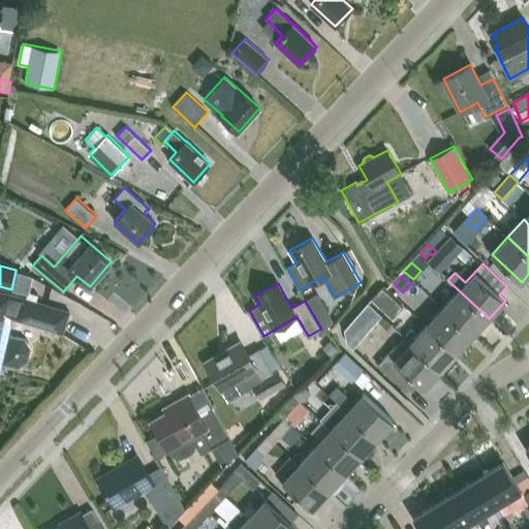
[(473,335),(489,318),(459,290),(442,307),(473,335)]
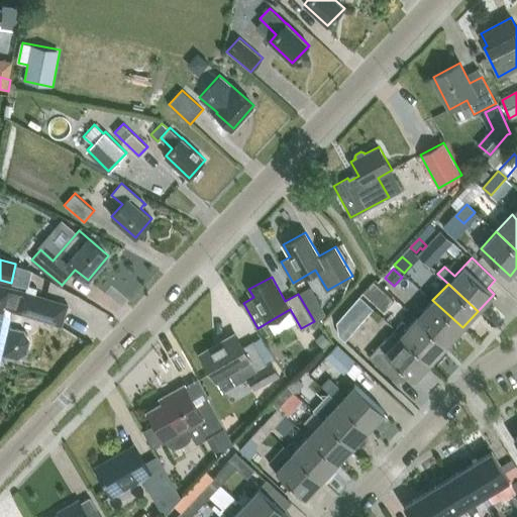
[(8,326),(11,310),(62,325),(68,304),(21,290),(0,285),(0,362),(2,354),(18,358),(27,352),(30,338),(24,330),(8,326)]
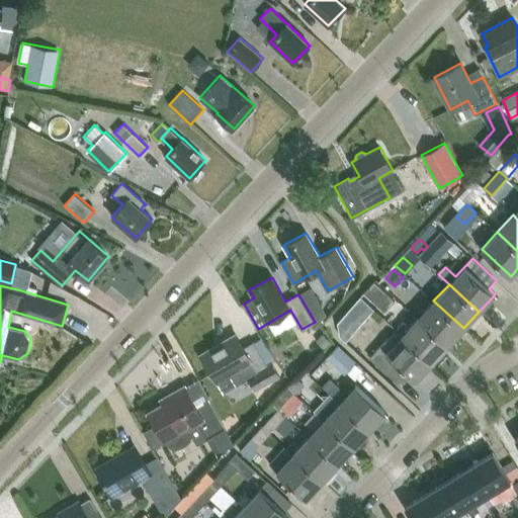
[(386,295),(376,286),(366,297),(376,307),(386,295)]
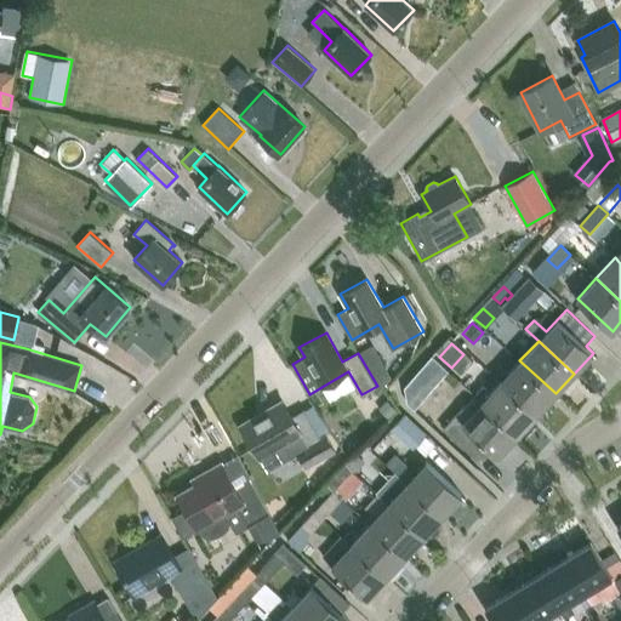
[(556,393),(519,360),(501,381),(536,414),(556,393)]
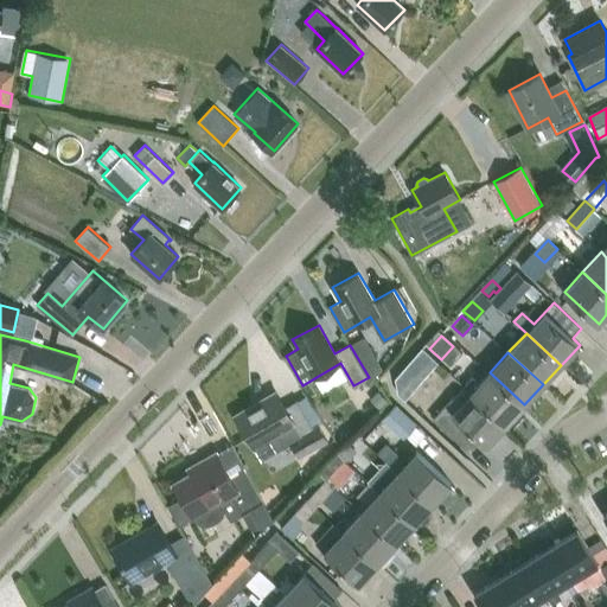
[(422,379),(406,365),(395,378),(398,394),(406,400),(422,379)]
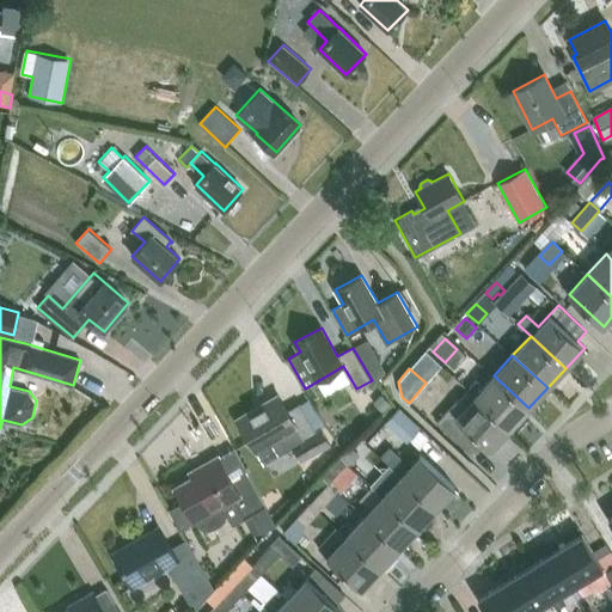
[(528,408),(494,375),(482,387),(475,381),(466,391),(473,397),(475,396),(510,428),(528,408)]
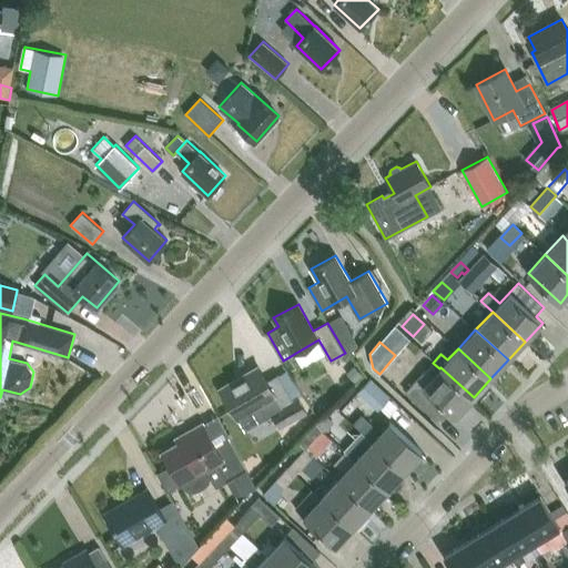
[(293,399),(279,375),(267,382),(259,367),(221,389),(237,417),(255,407),(262,418),(272,412),(281,427),(306,412),(297,397),(293,399)]
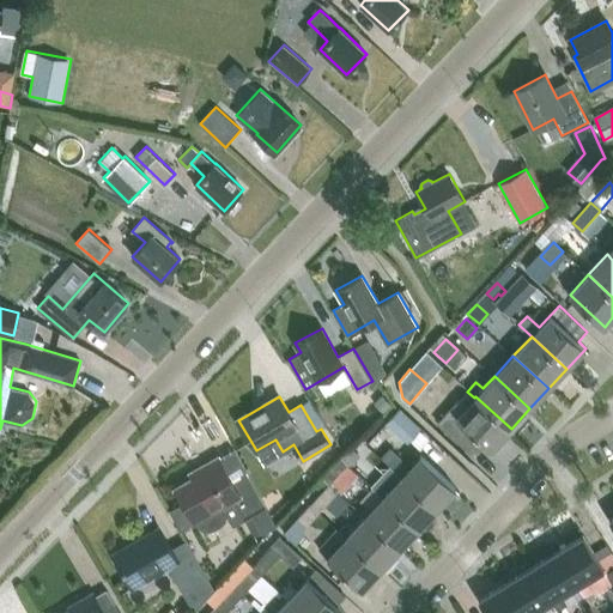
[(492,449),(511,429),(475,396),(474,398),(466,407),(459,400),(438,422),(467,449),(478,437),(492,449)]
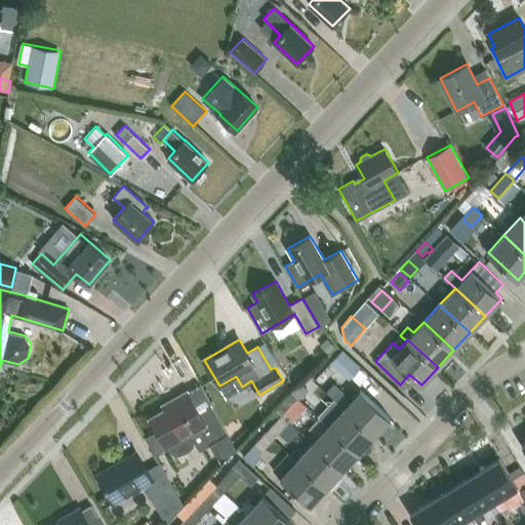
[(350,380),(362,367),(344,351),(332,363),(350,380)]
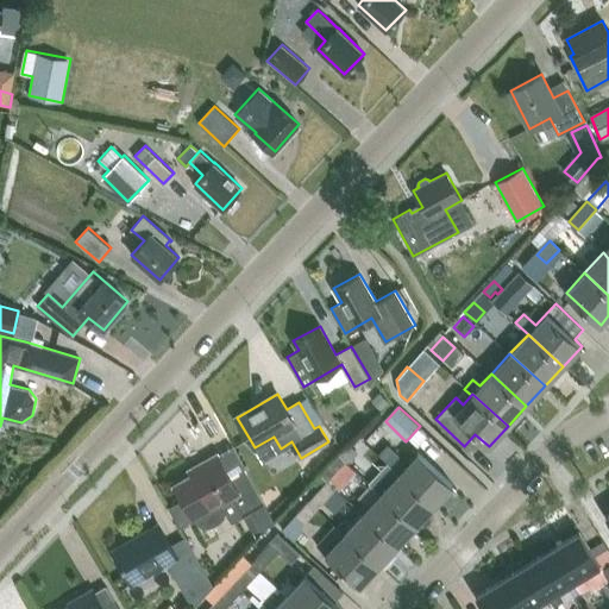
[(338,454),(346,462),(359,473),(369,463),(350,444),(338,454)]
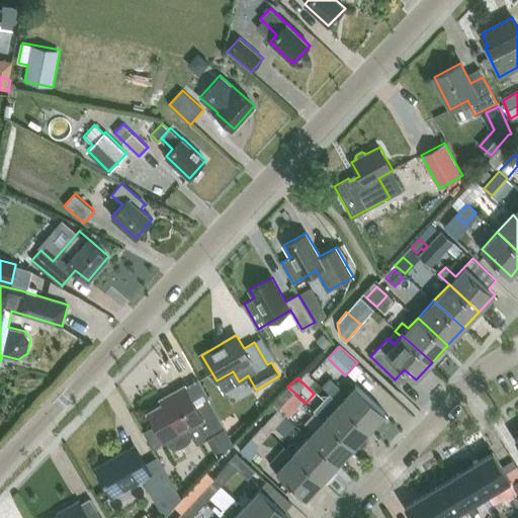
[(225,428),(208,400),(196,407),(184,385),(169,395),(172,399),(148,412),(155,424),(145,430),(144,429),(143,430),(153,448),(154,447),(164,441),(166,440),(168,443),(172,446),(176,447),(180,446),(187,442),(190,439),(191,435),(190,431),(188,428),(197,422),(206,438),(212,434),(225,428)]
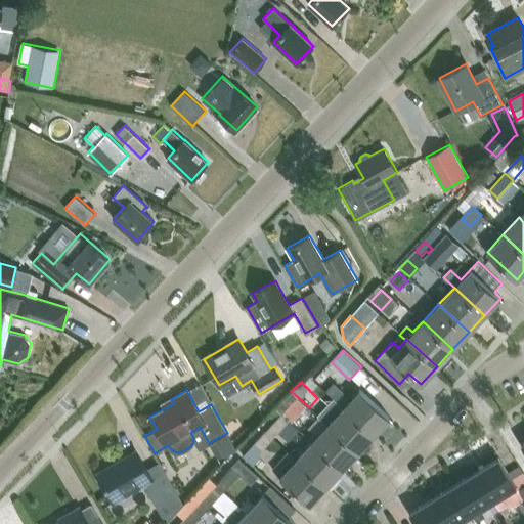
[(344,407),(343,407),(374,435),(390,418),(359,390),(351,399),(345,393),(338,401),(344,407)]
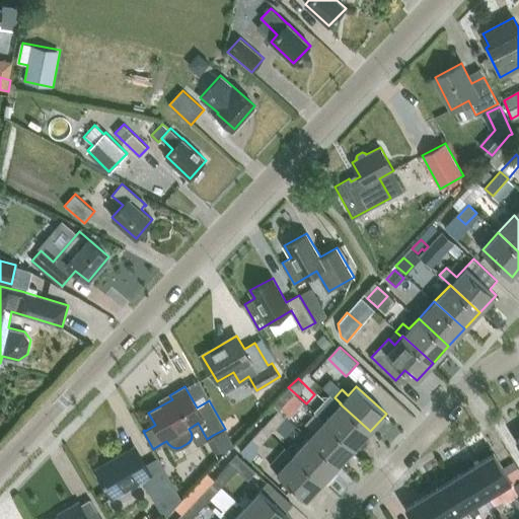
[(273,404),(279,410),(295,393),(288,387),(273,404)]
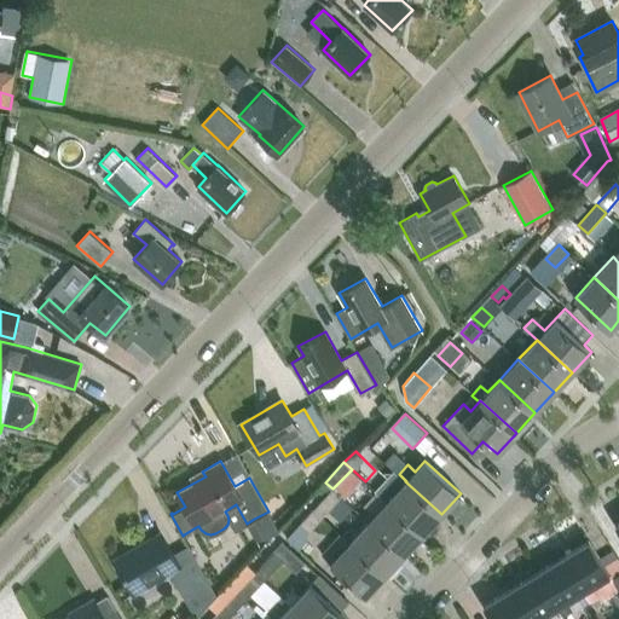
[(405,481),(387,502),(422,534),(441,514),(405,481)]
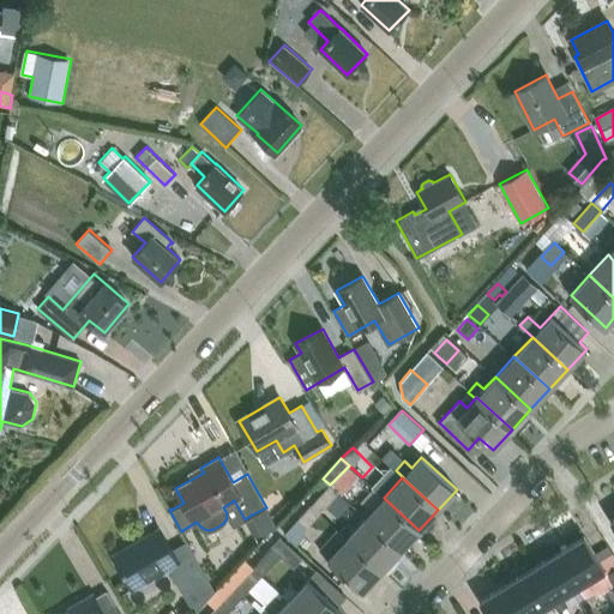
[(327,506),(339,493),(330,485),(318,498),(327,506)]
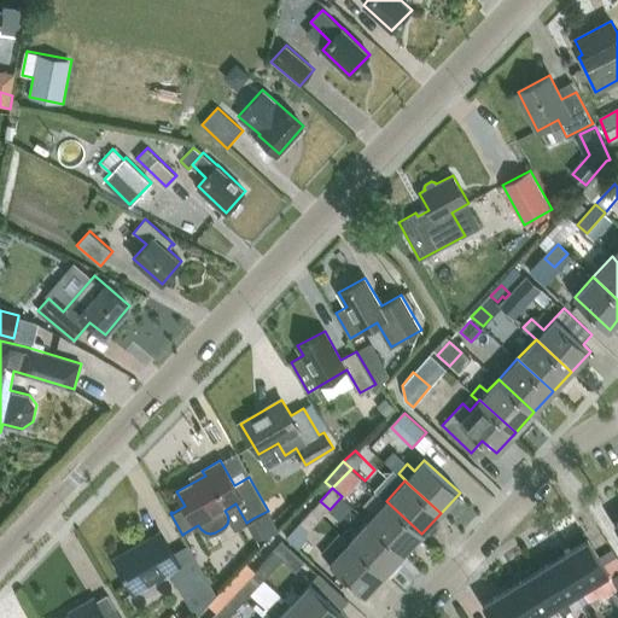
[(360,514),(367,522),(403,554),(421,534),(386,501),(375,512),(368,505),(360,514)]
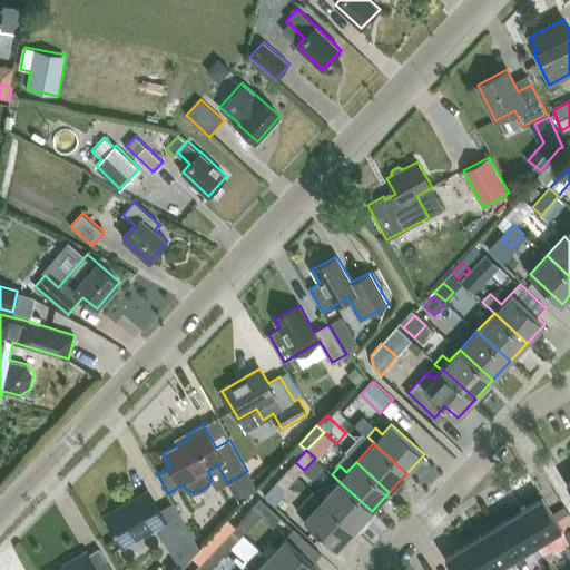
[(285,491),(298,477),(290,469),(276,482),(285,491)]
